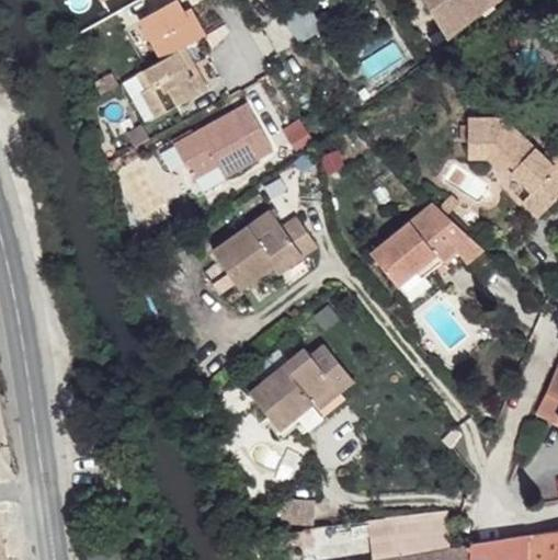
[(164,0),(144,13),(166,54),(185,44),(194,37),(182,10),(191,4),(189,0),(164,0)]
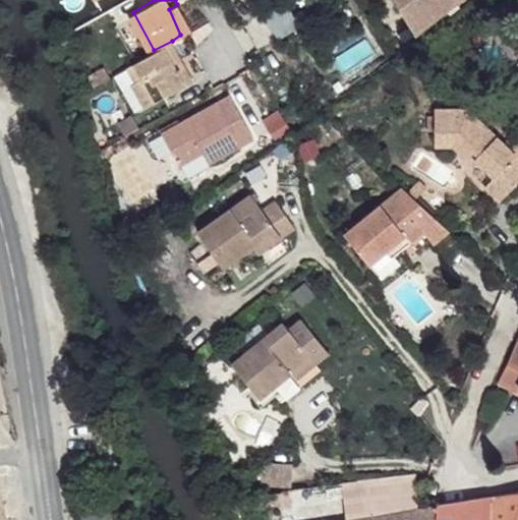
[(283,0),(259,10),(270,37),(293,26),(283,0)]
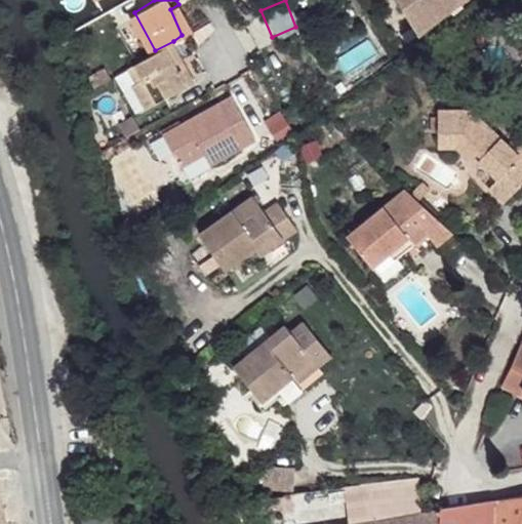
[(398,0),(423,37),(467,0),(398,0)]
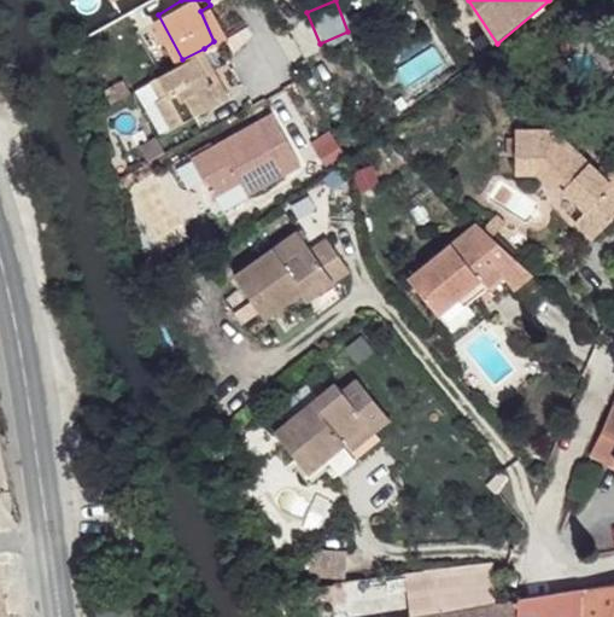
[(200,11),(214,41),(227,34),(210,5),(200,11)]
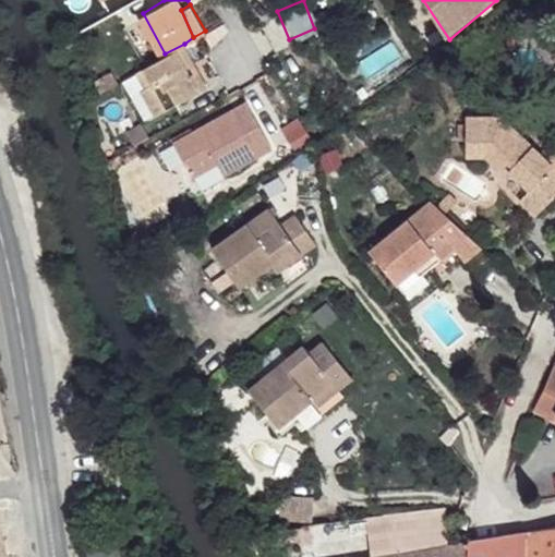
[(142,67),(149,84),(193,59),(184,44),(165,53),(148,62),(142,67)]
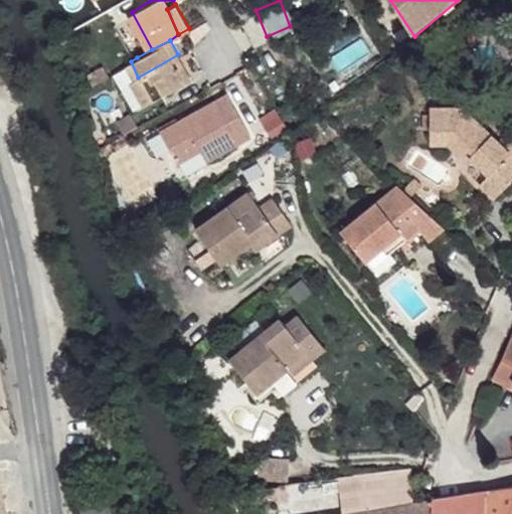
[(134,79),(145,104),(189,77),(178,54),(138,77),(134,79)]
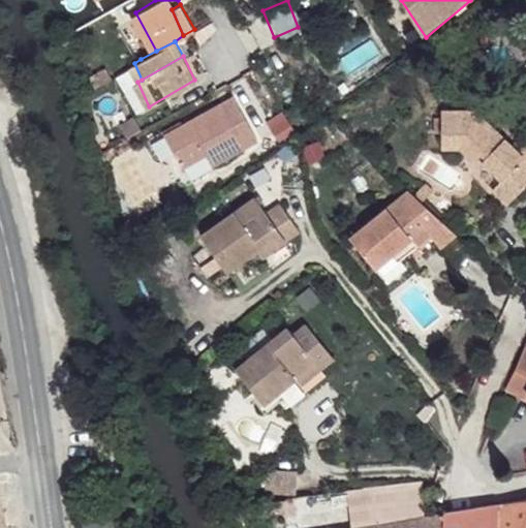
[(237,103),(223,111),(244,150),(257,142),(237,103)]
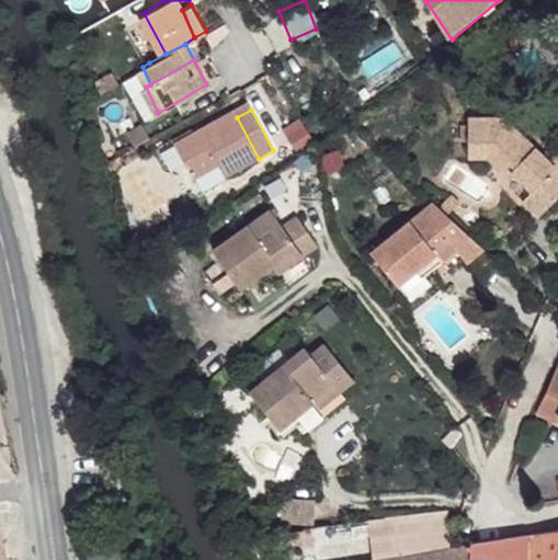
[(217,166),(224,178),(259,159),(237,117),(232,111),(173,145),(190,180),(217,166)]
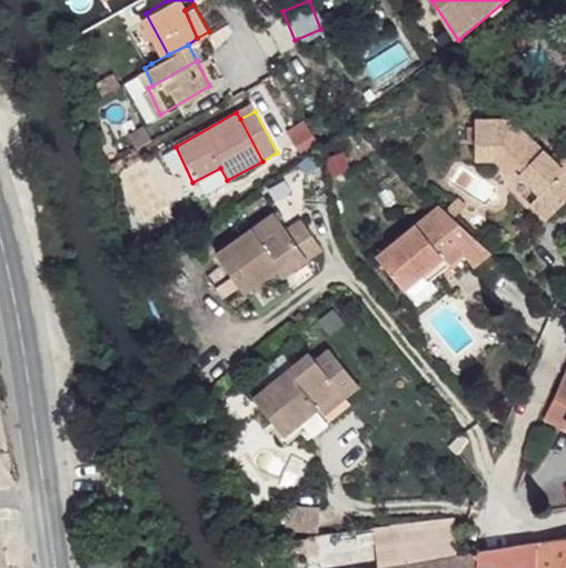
[(532,209),(546,223),(565,203),(565,151),(555,161),(513,120),(474,126),(473,152),(502,148),(526,172),(522,178),(542,198),(532,209)]
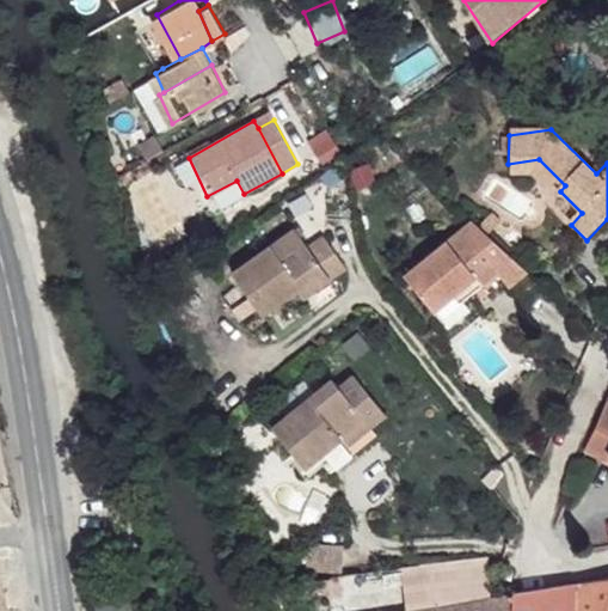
[(333,133),(318,142),(329,159),(344,151),(333,133)]
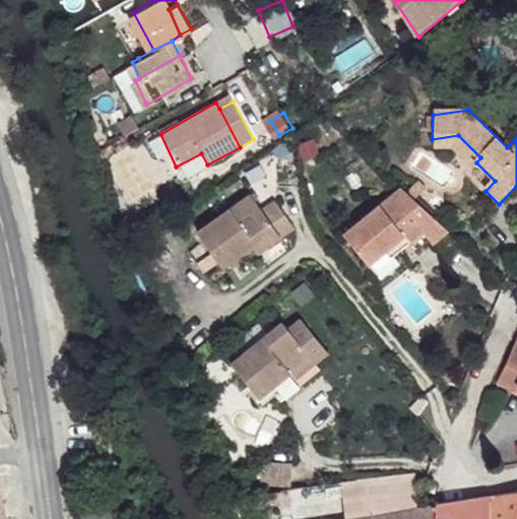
[(454,148),(471,168),(476,163),(480,157),(458,135),(432,139),(431,149),(454,148)]
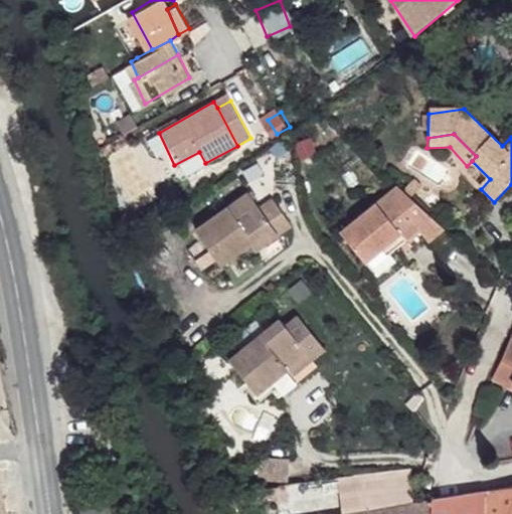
[(335,240),(366,271),(398,238),(406,246),(419,233),(430,242),(444,229),(392,182),(335,240)]
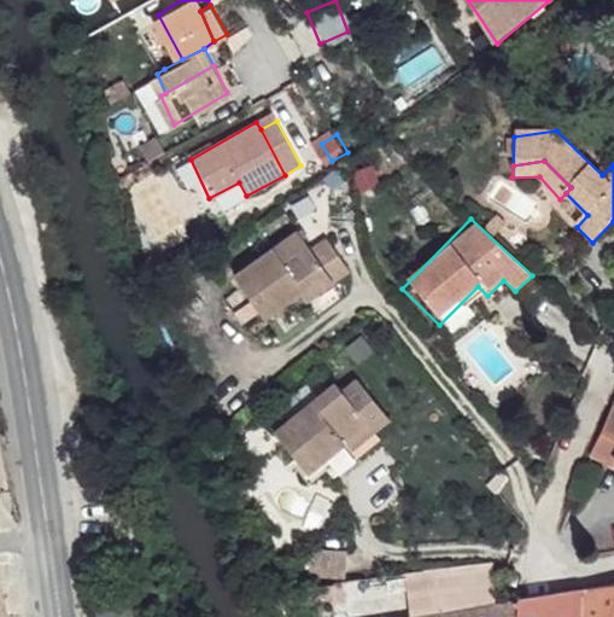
[(222,285),(255,327),(290,298),(317,275),(327,286),(341,273),(315,243),(300,255),(285,234),(222,285)]
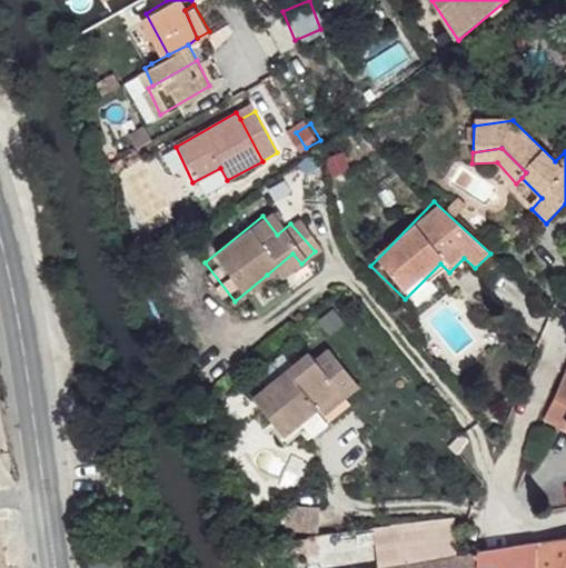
[(267,275),(275,285),(301,263),(293,253),(267,275)]
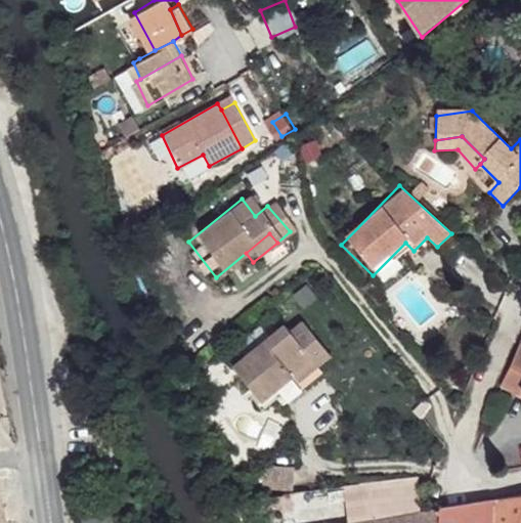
[(373,275),(381,284),(414,251),(405,243),(373,275)]
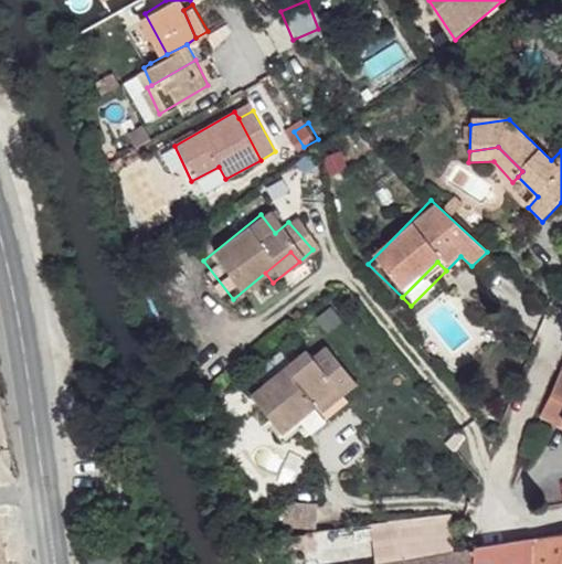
[(251,400),(282,435),(313,407),(335,387),(342,397),(358,384),(326,348),(314,358),(307,350),(251,400)]
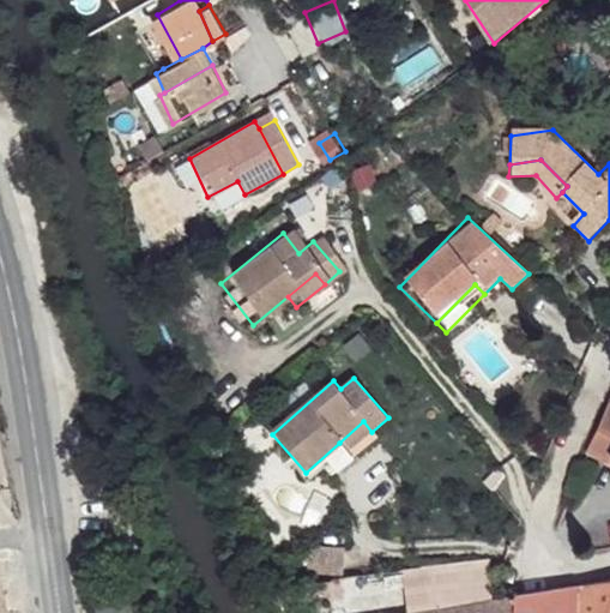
[(609,403),(587,455),(609,467),(609,464),(609,460),(608,460),(609,455),(609,403)]
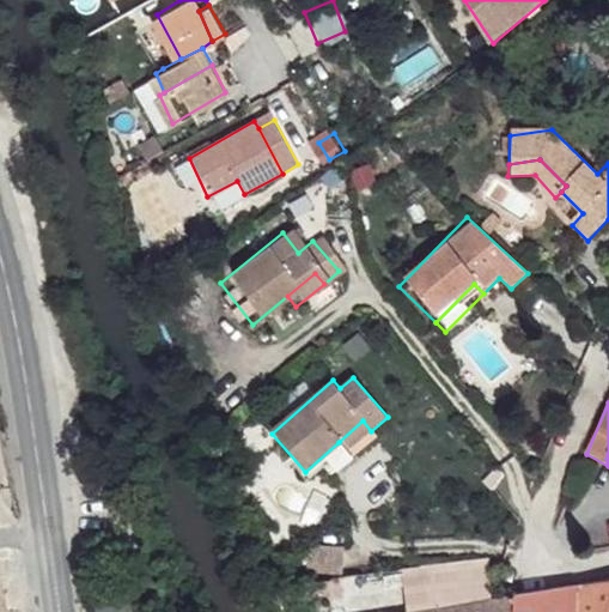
[(339,442),(347,450),(371,431),(363,420),(339,442)]
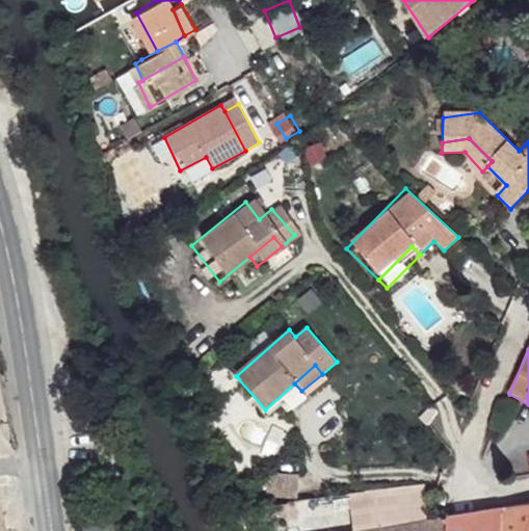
[(444,530),(446,515),(425,519),(425,507),(422,486),(346,496),(351,530),(444,530)]
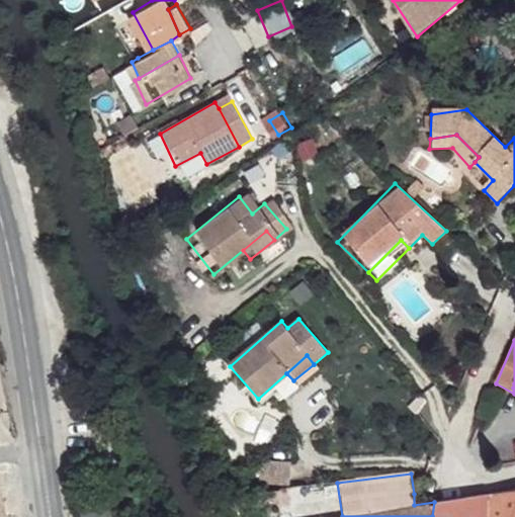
[(434,502),(432,516),(514,516),(514,490),(445,501),(434,502)]
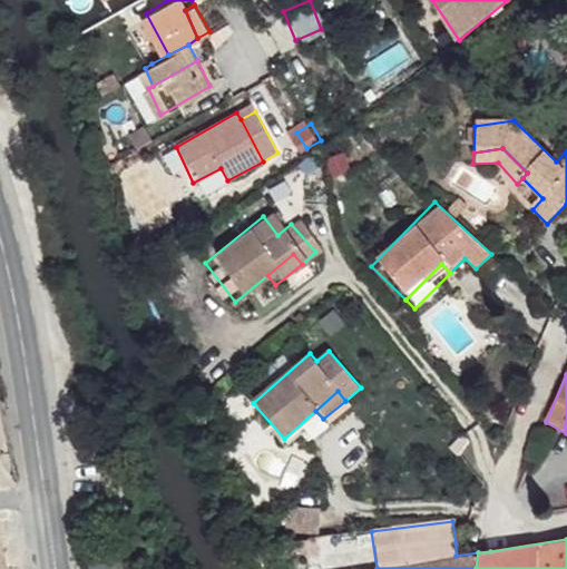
[(245,547),(253,568),(310,568),(306,540),(245,547)]
